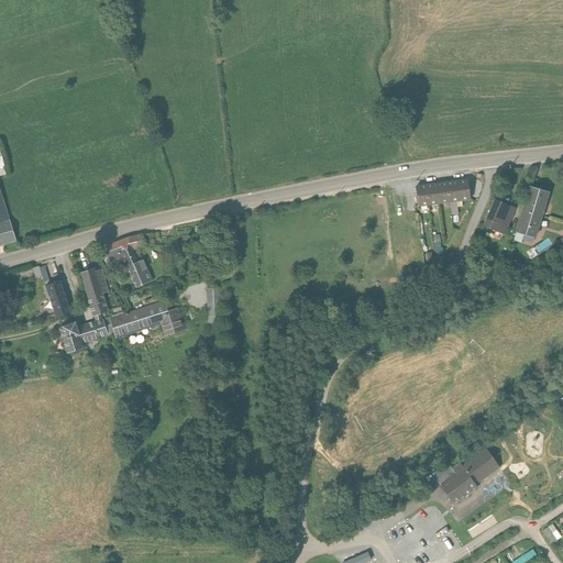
[(0,221),(9,219),(10,218),(7,207),(0,188),(0,175),(6,174),(4,167),(0,168),(0,221)]
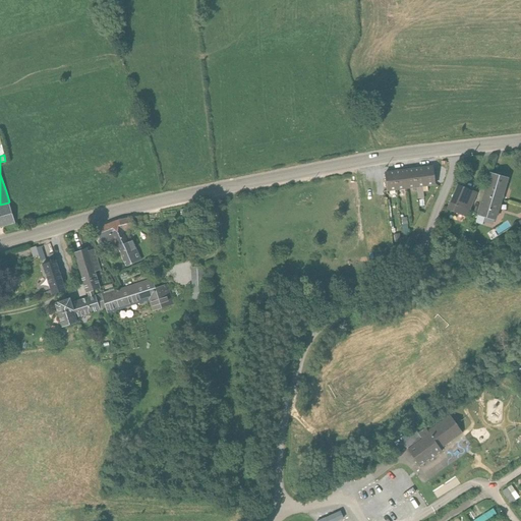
[(413,168),(416,188),(436,185),(432,166),(413,168)]
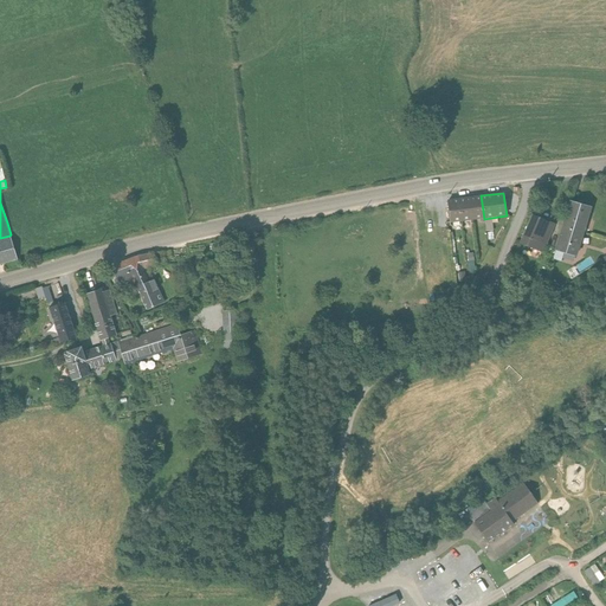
[(470,197),(472,220),(484,219),(481,195),(470,197)]
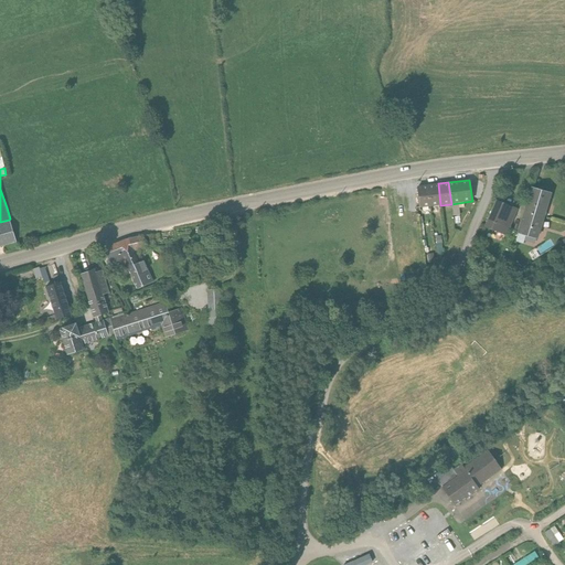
[(427,185),(430,206),(440,205),(438,183),(427,185)]
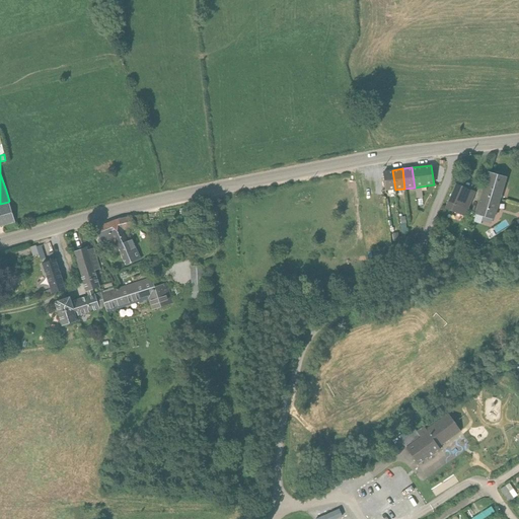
[(395,190),(392,170),(382,171),(385,191),(395,190)]
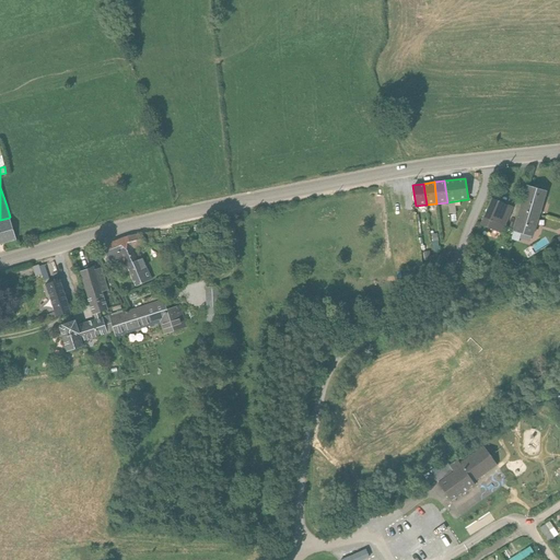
[(526,185),(512,232),(533,237),(547,191),(526,185)]
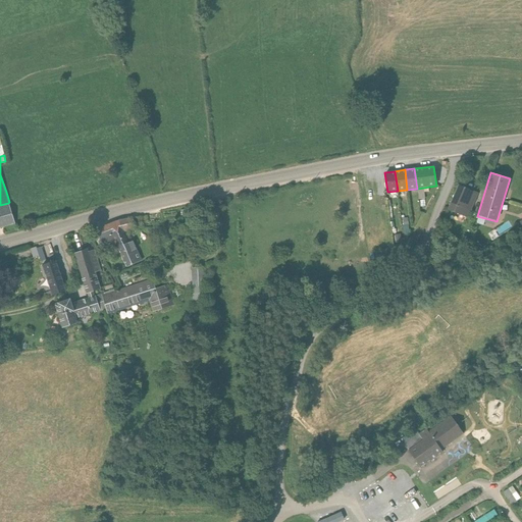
[(459,184),(448,209),(467,218),(478,193),(459,184)]
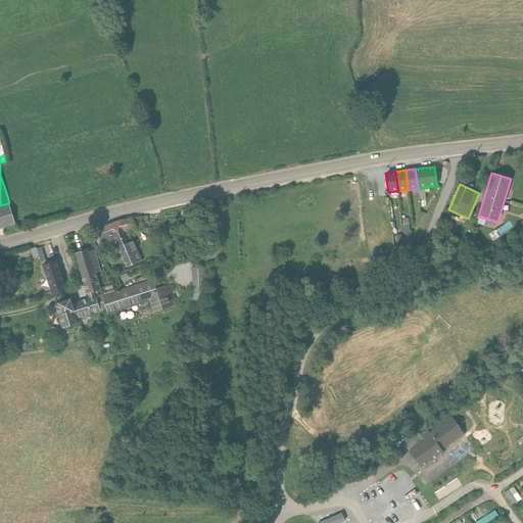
[(432,189),(428,197),(434,199),(437,192),(432,189)]
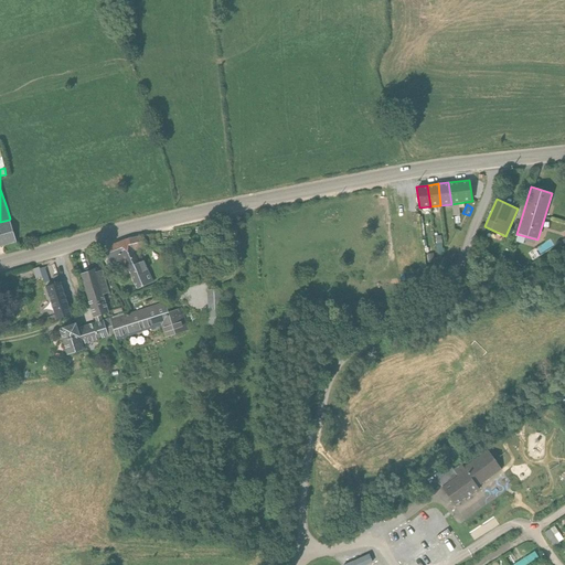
[(0,246),(17,242),(9,220),(0,222),(0,246)]
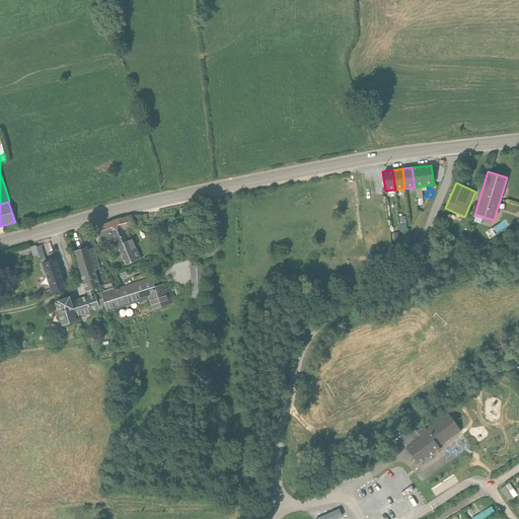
[(117,219),(96,228),(103,242),(114,239),(125,266),(141,258),(133,238),(128,240),(123,228),(136,227),(135,217),(117,219)]
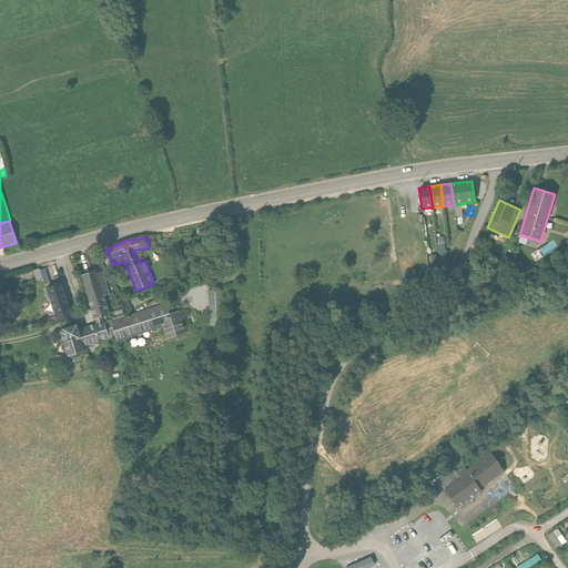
[(97,273),(95,271),(81,275),(94,320),(110,314),(104,295),(109,294),(102,271),(97,273)]
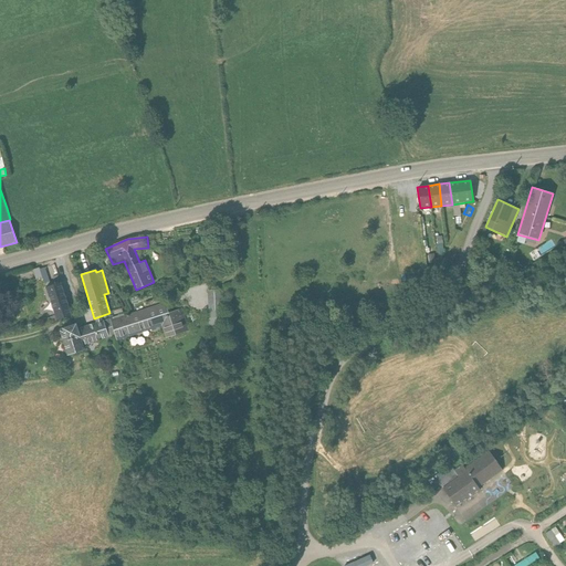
[(73,315),(61,281),(44,286),(55,321),(73,315)]
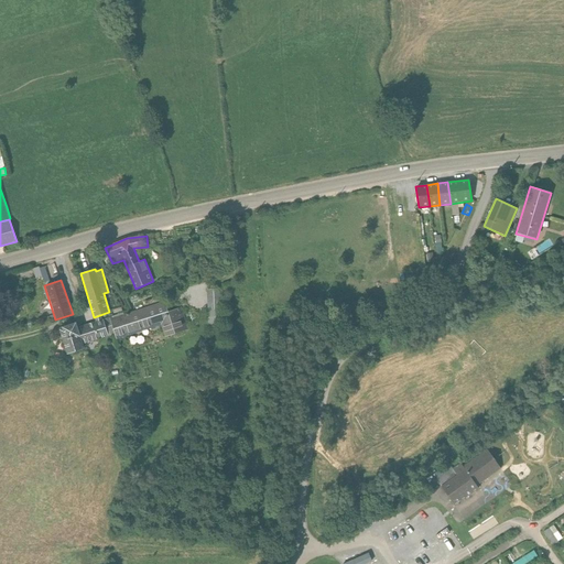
[(207,312),(223,312),(223,289),(206,290),(207,312)]
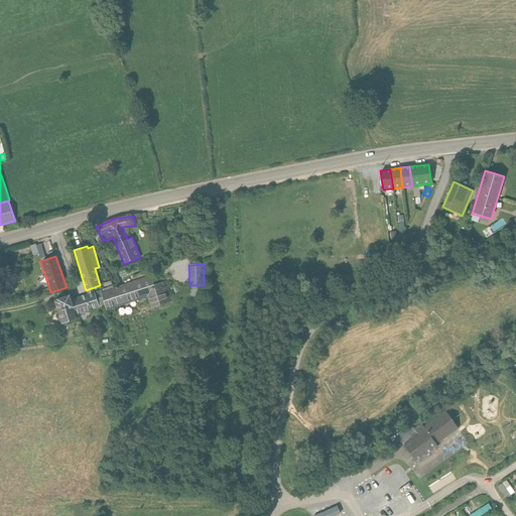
[(100,291),(105,304),(107,309),(147,297),(150,307),(172,300),(166,280),(153,284),(150,275),(100,291)]
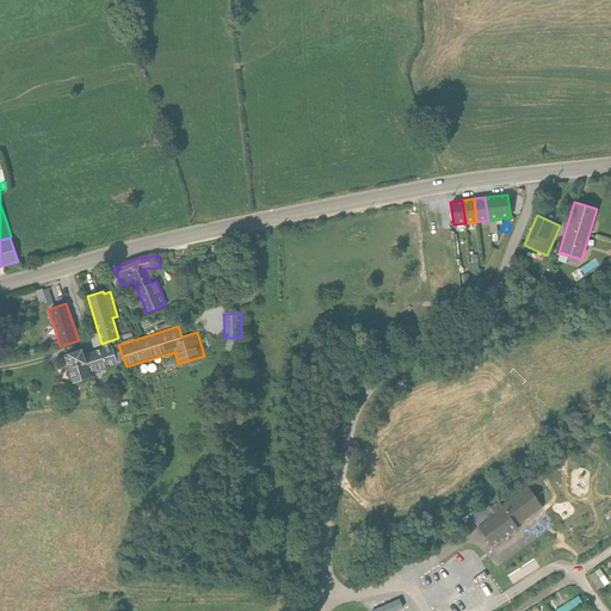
[(111,345),(117,363),(124,360),(118,345),(118,343),(111,345)]
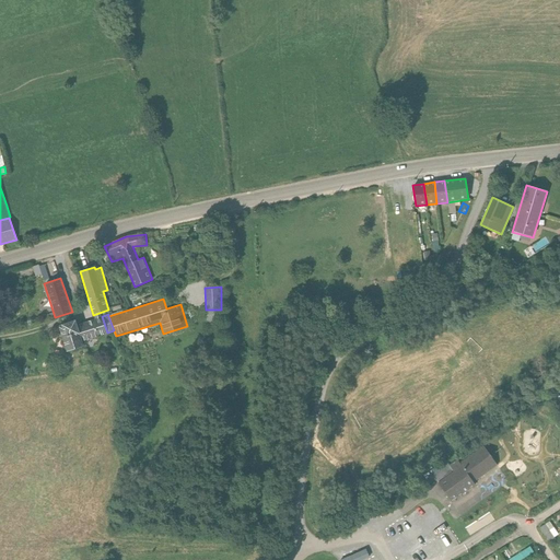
[(107,333),(102,316),(77,324),(76,319),(59,325),(60,333),(67,351),(83,346),(82,341),(107,333)]
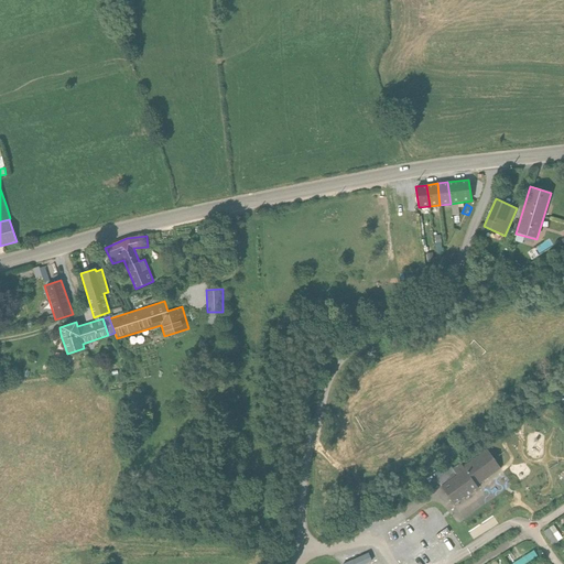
[(452,468),(436,479),(441,486),(441,487),(454,506),(478,488),(476,486),(500,468),(487,449),(463,466),(459,463),(452,468)]
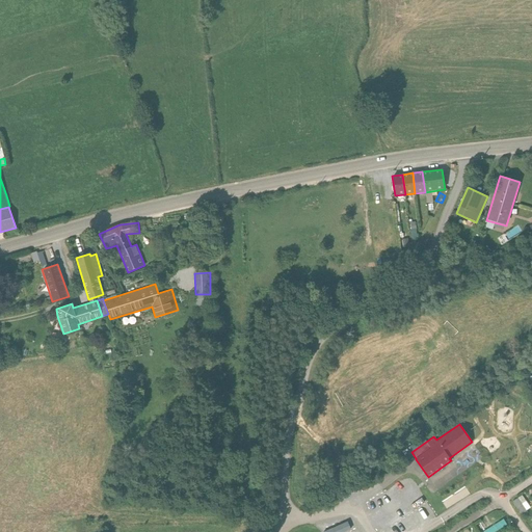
[(407,446),(411,452),(426,442),(422,435),(407,446)]
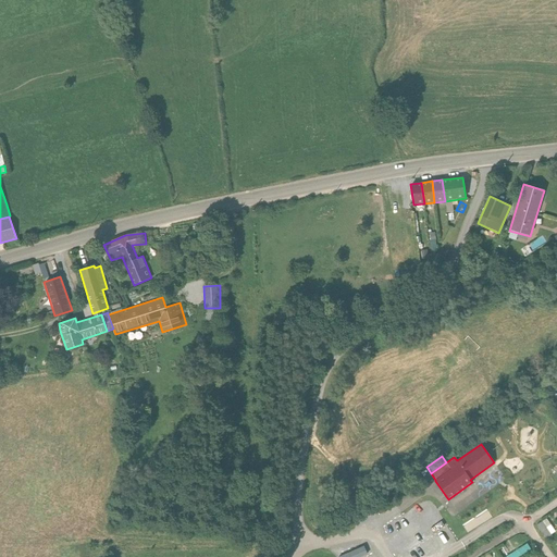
[(556,529),(549,517),(539,523),(548,537),(556,531),(556,529)]
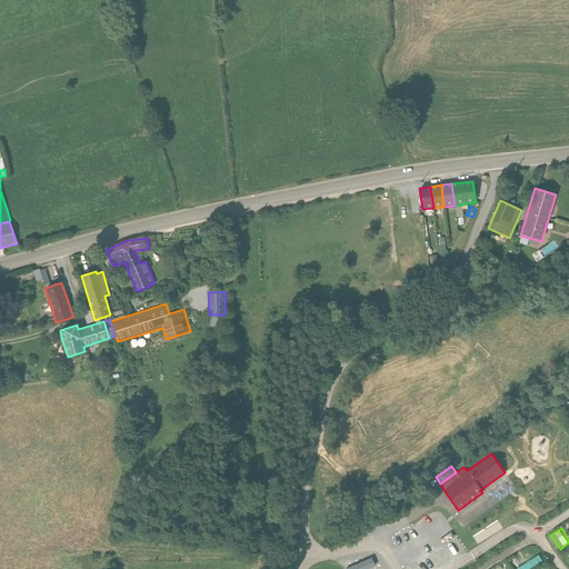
[(520,568),(528,568),(545,560),(540,553),(519,567),(520,568)]
